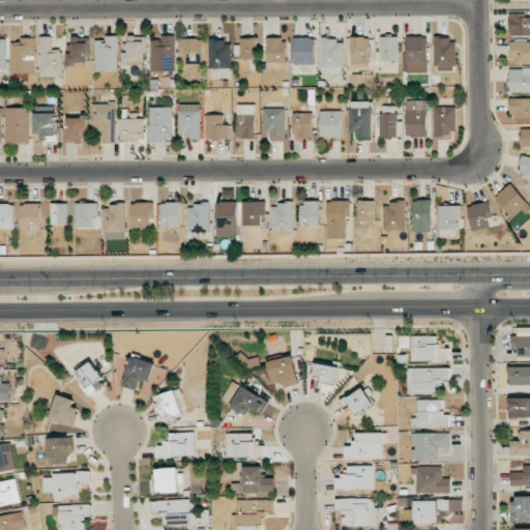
[(529,11),(509,12),(509,35),(529,35),(529,11)]
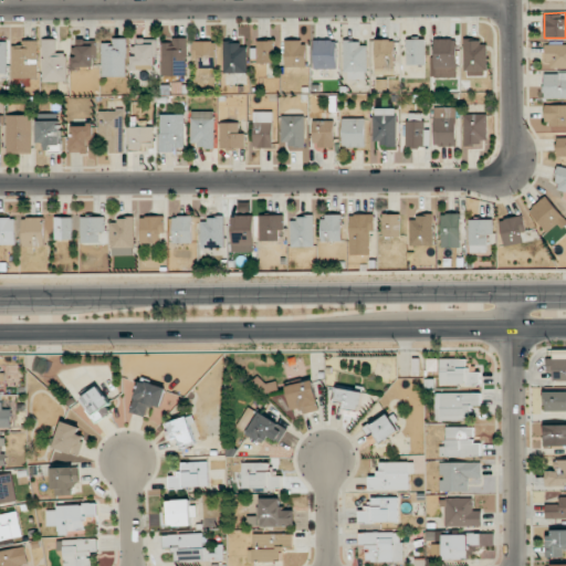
[(156,38),(132,39),(133,70),(157,69),(156,38)]
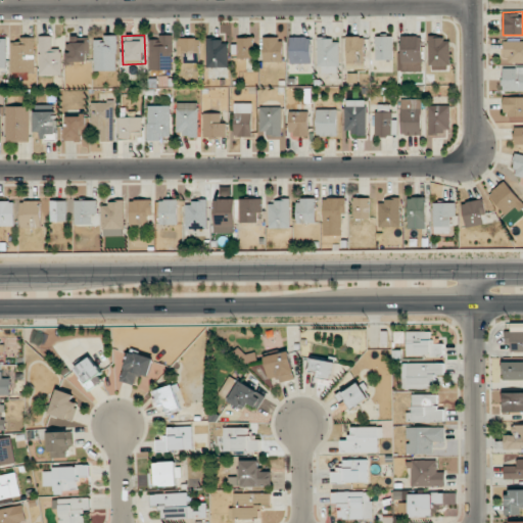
[(61,75),(61,48),(52,48),(52,36),(39,37),(40,75),(61,75)]
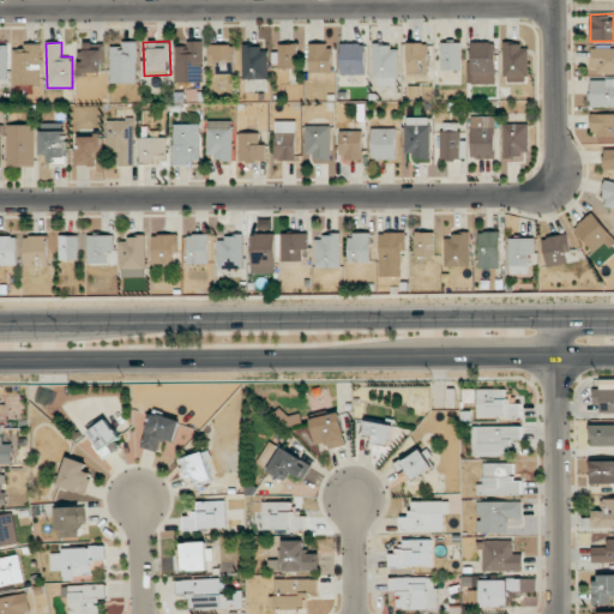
[(461,42),(440,42),(441,70),(461,70),(461,42)]
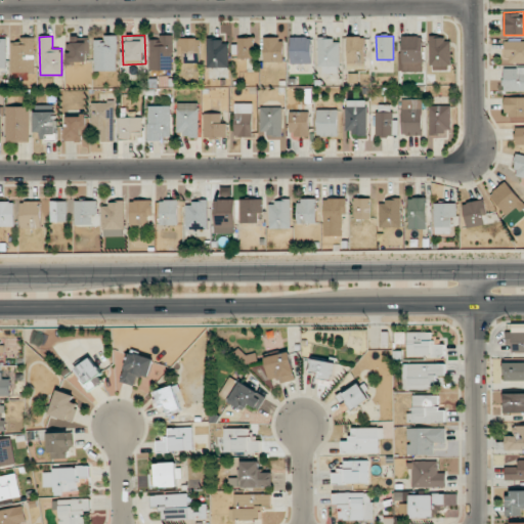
[(402,72),(424,72),(423,36),(402,36),(402,72)]
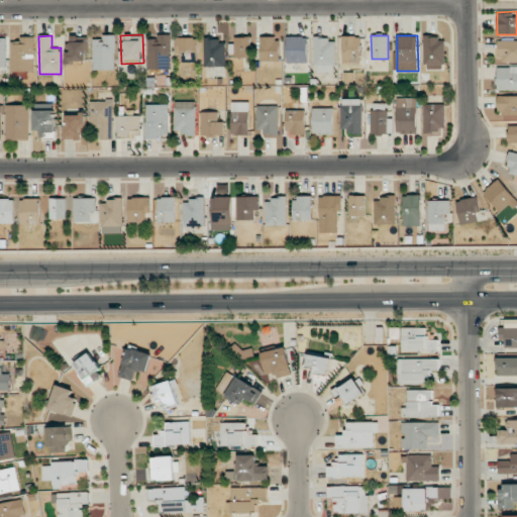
[(11,41),(11,72),(34,71),(33,36),(20,36),(20,41),(11,41)]
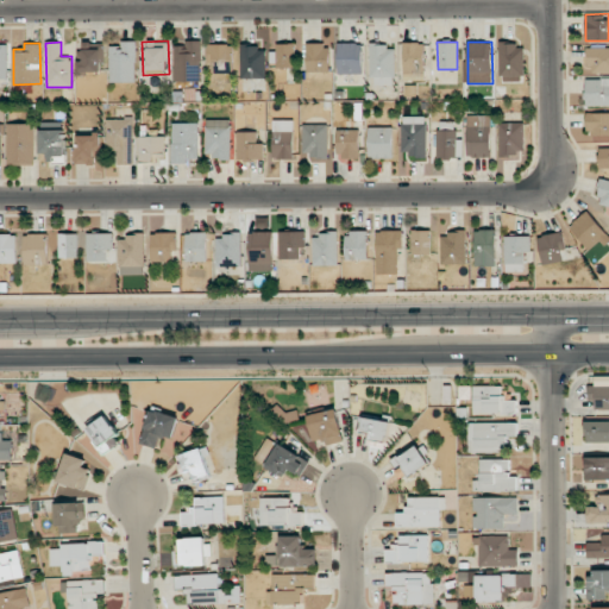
[(104,73),(102,43),(83,43),(83,62),(77,62),(79,73),(104,73)]
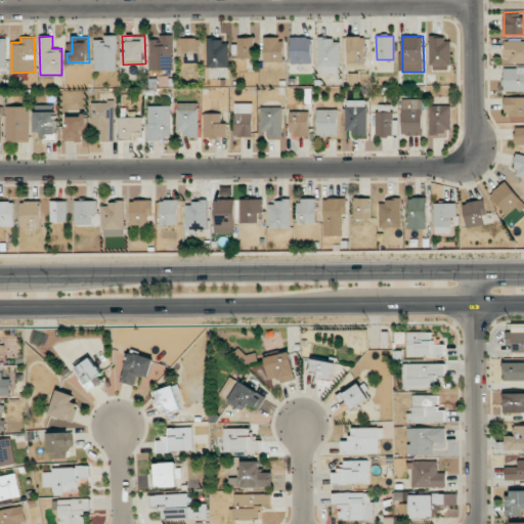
[(95,71),(118,71),(117,37),(94,37),(95,71)]
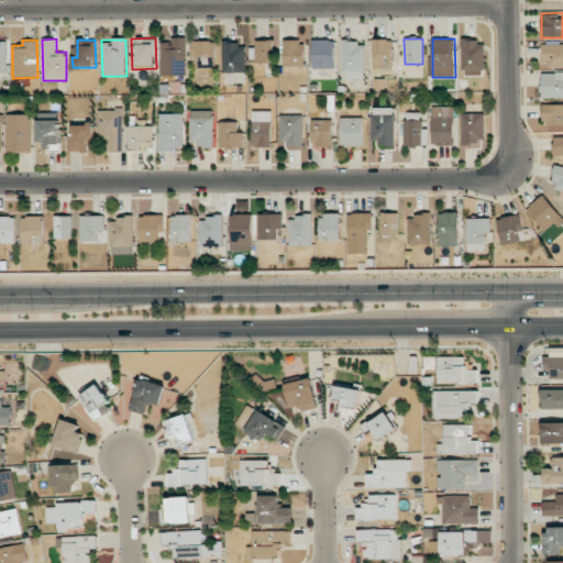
[(162,40),(162,78),(187,77),(186,40),(162,40)]
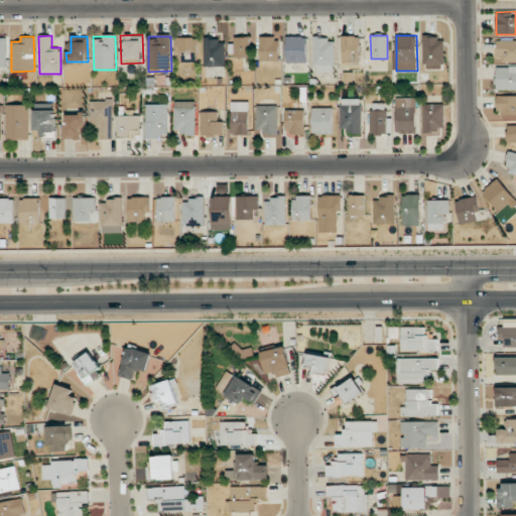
[(260,36),(260,61),(278,60),(278,36),(260,36)]
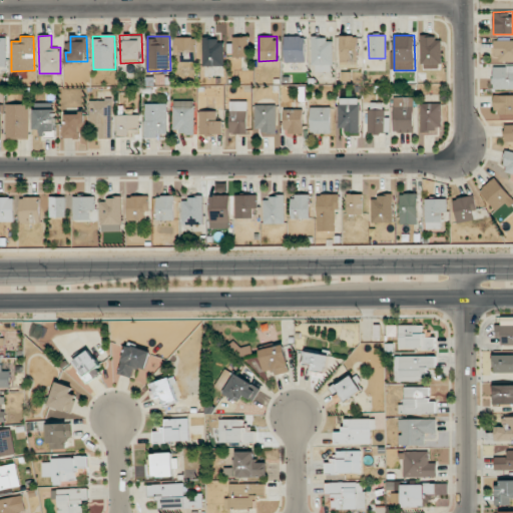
[(306,62),(305,36),(285,37),(286,63),(306,62)]
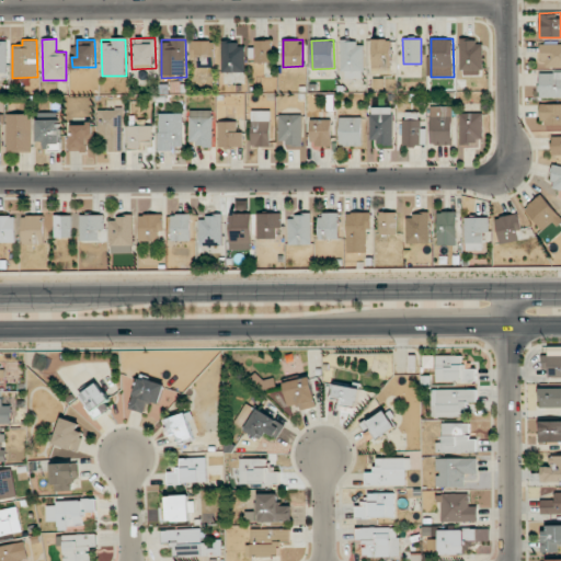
[(373,71),(391,71),(390,39),(371,39),(373,71)]
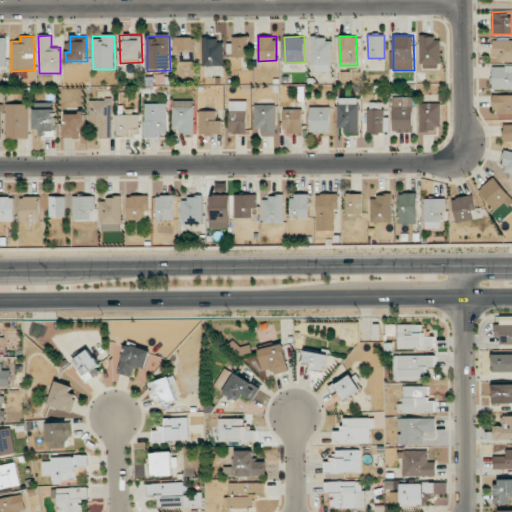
[(196,37),(175,37),(175,53),(179,53),(179,62),(196,62),(196,37)]
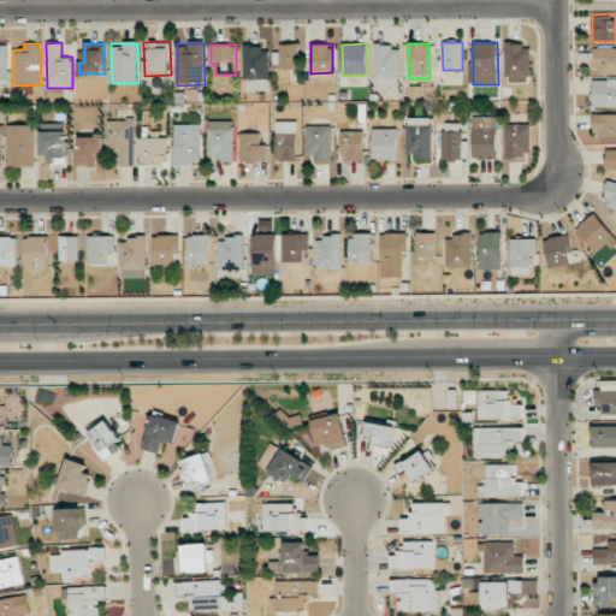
[(300,67),(298,45),(276,45),(276,67),(300,67)]
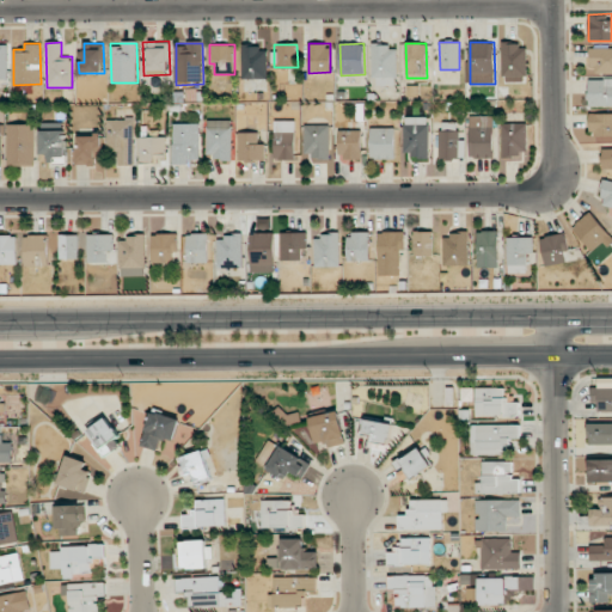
[(526,81),(526,44),(502,44),(503,81),(526,81)]
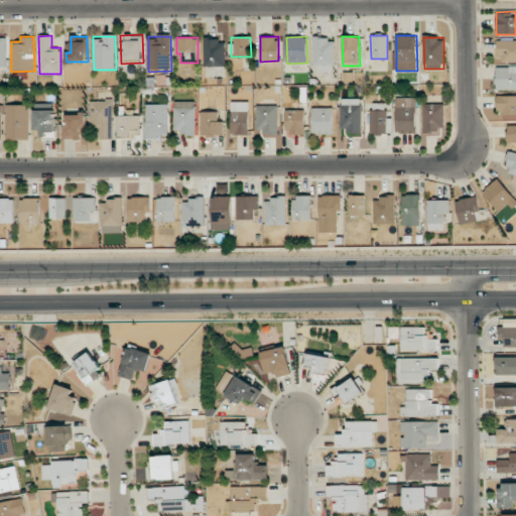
[(314,73),(335,73),(335,38),(314,38),(314,73)]
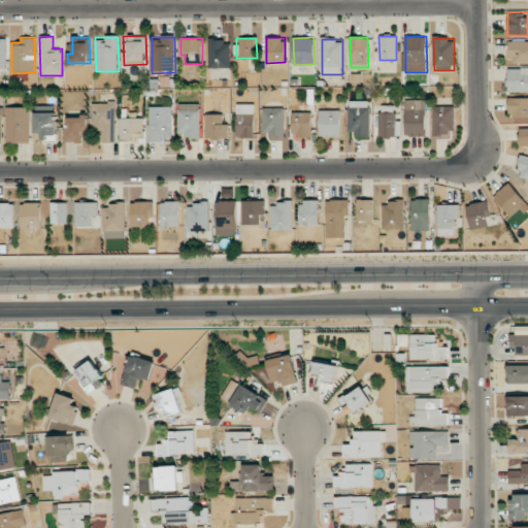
[(208,68),(230,68),(231,40),(209,40),(208,68)]
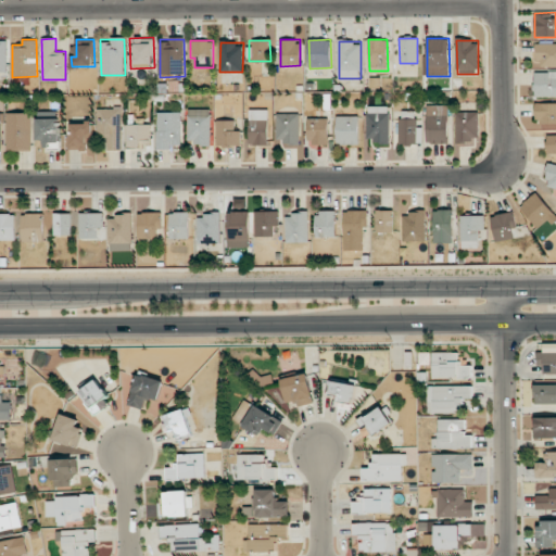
[(555,43),(536,43),(536,66),(555,66),(555,43)]
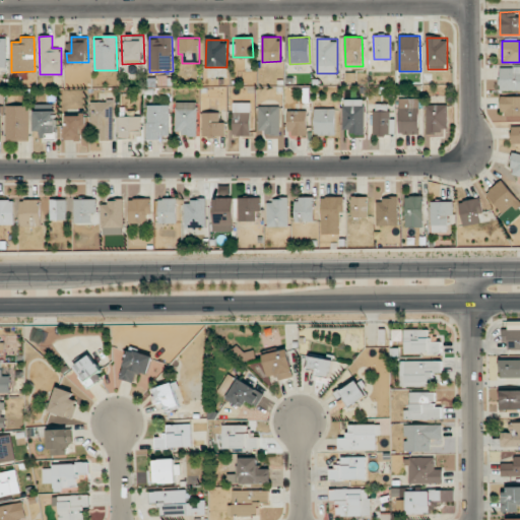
[(519,89),(519,67),(501,67),(500,89),(519,89)]
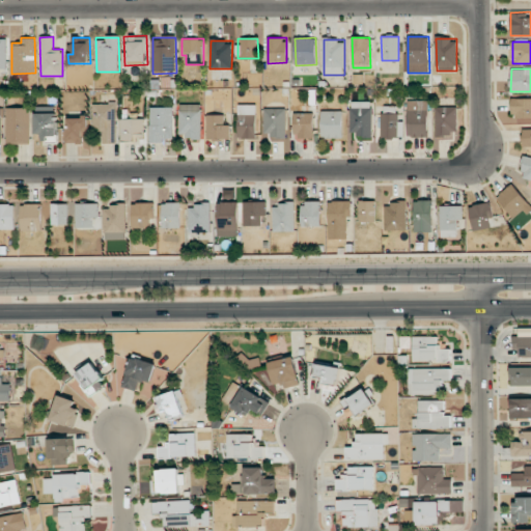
[(530,99),(511,99),(511,117),(530,117),(530,99)]
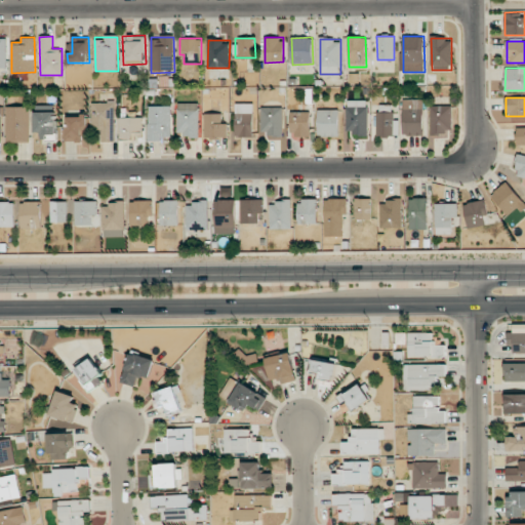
[(422,99),(402,99),(403,135),(423,135),(422,99)]
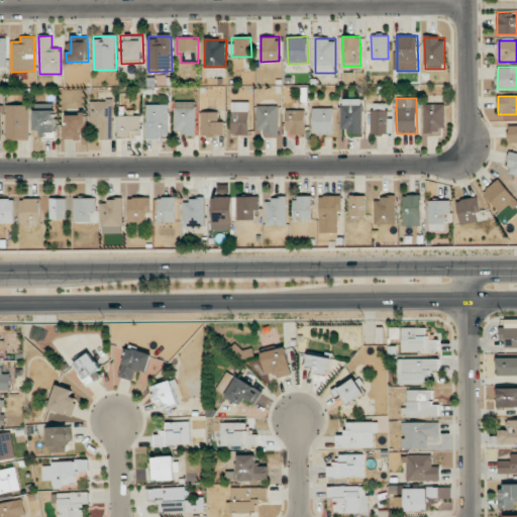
[(340,132),(362,133),(363,99),(341,99),(340,132)]
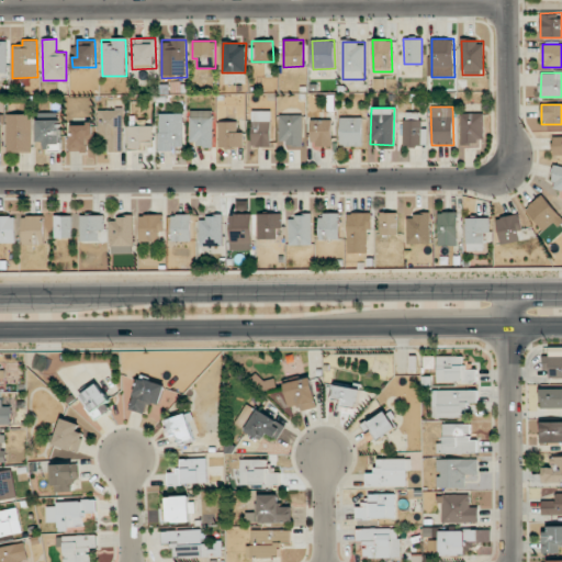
[(98,110),(99,137),(109,136),(109,152),(123,152),(122,110),(98,110)]
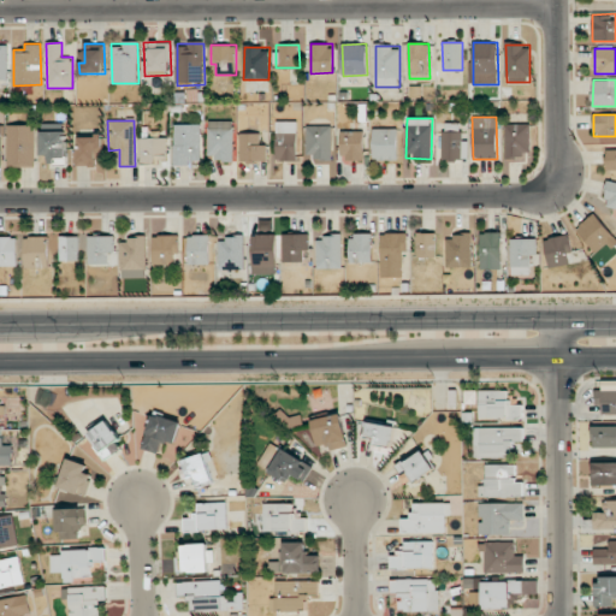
[(232,120),(208,120),(207,160),(232,160),(232,120)]
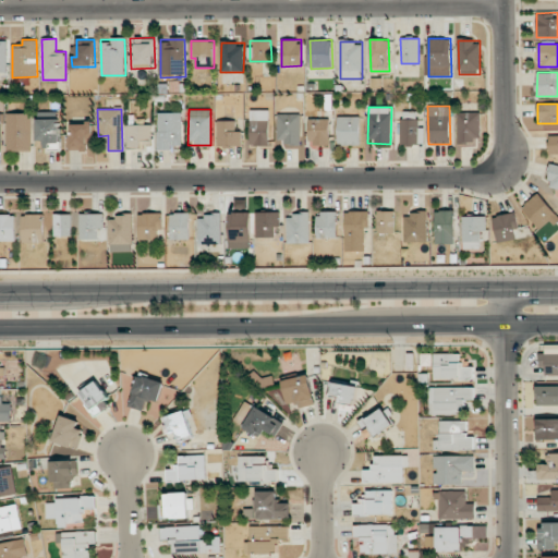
[(269,146),(268,110),(250,110),(250,146),(269,146)]
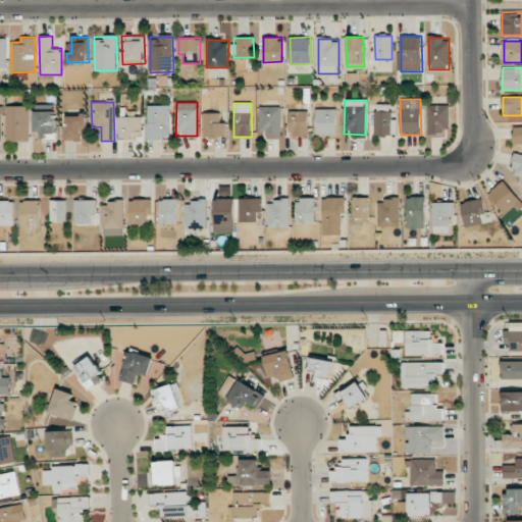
[(375,136),(397,136),(396,119),(390,119),(389,104),(374,104),(375,136)]
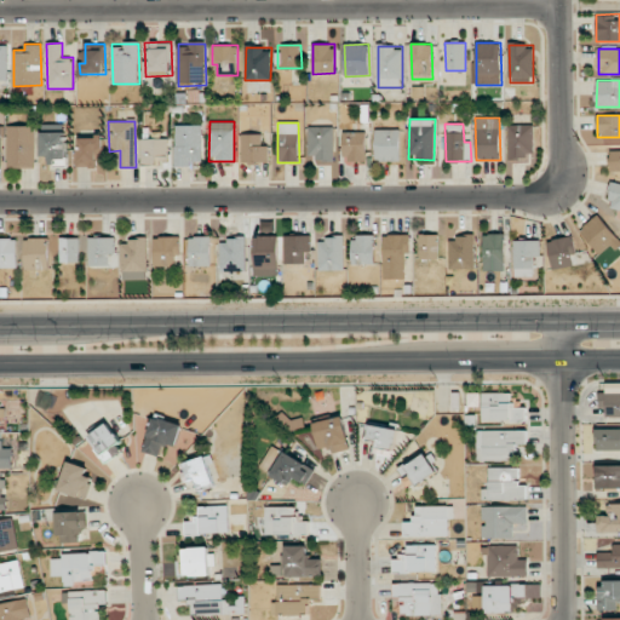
[(176,165),(202,165),(201,125),(174,126),(176,165)]
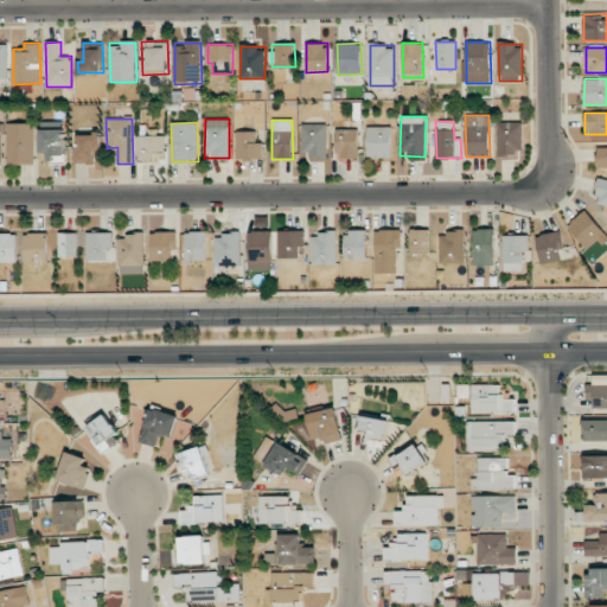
[(497,122),(498,159),(517,158),(516,149),(523,149),(522,122),(497,122)]
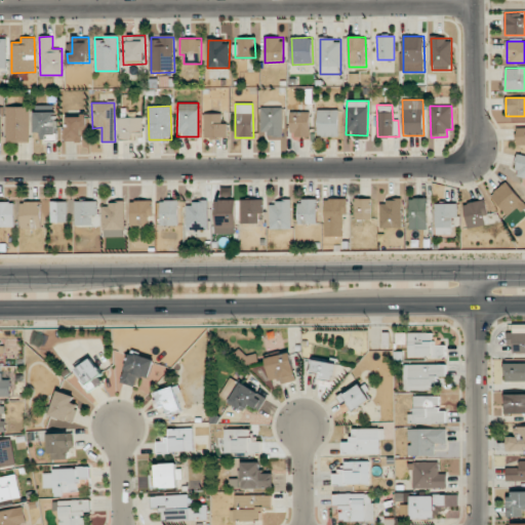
[(6,143),(30,143),(30,107),(6,107),(6,143)]
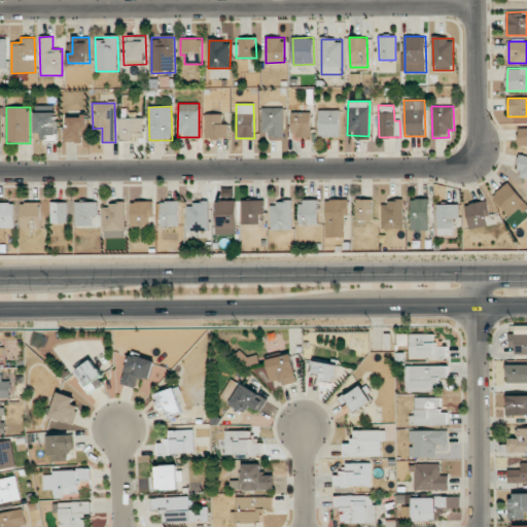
[(283,136),(284,108),(262,107),(261,135),(283,136)]
